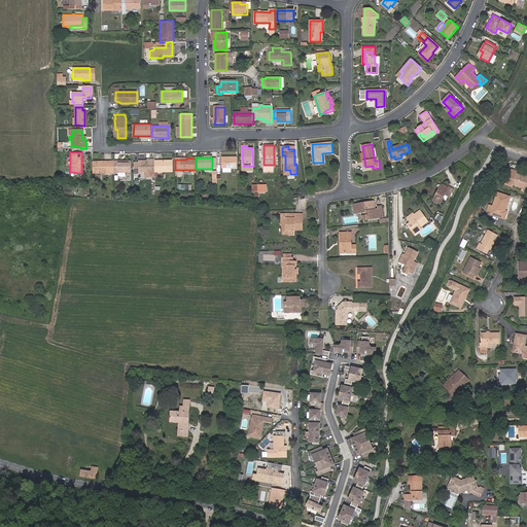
[(238,168),(238,157),(222,157),(222,168),(238,168)]
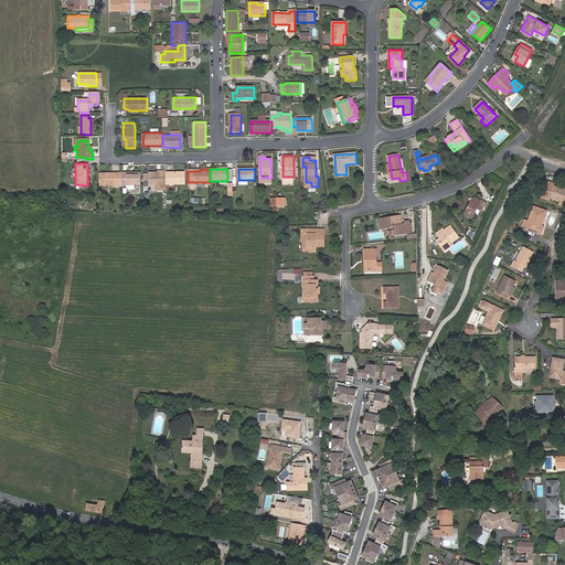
[(120,171),(98,171),(98,183),(121,183),(120,182),(120,171)]
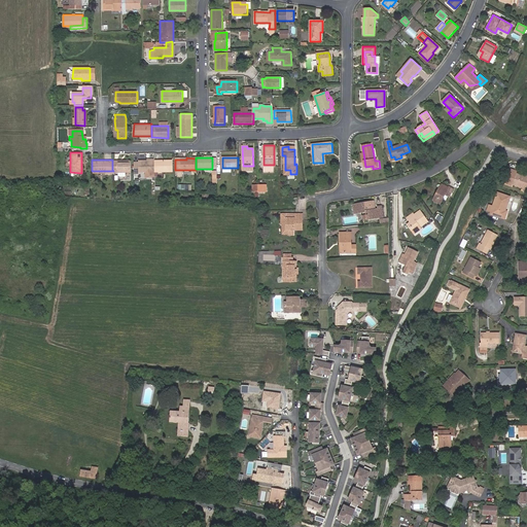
[(130,160),(112,160),(112,170),(130,170),(130,160)]
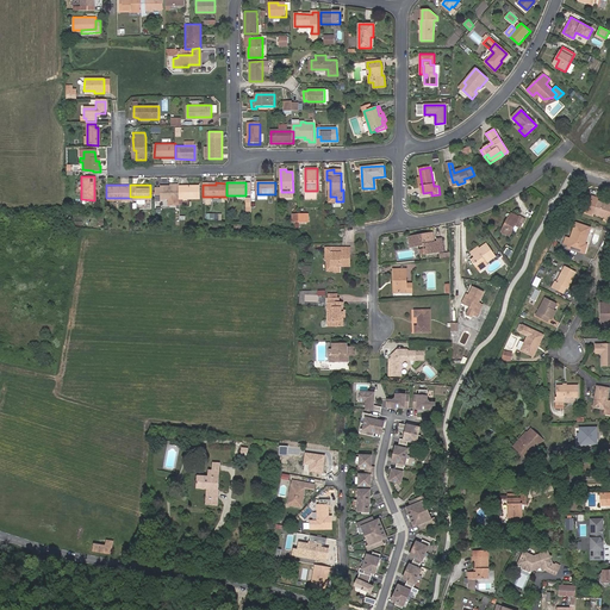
[(160,190),(154,188),(154,203),(160,201),(160,200),(169,200),(179,200),(179,187),(160,187),(160,190)]
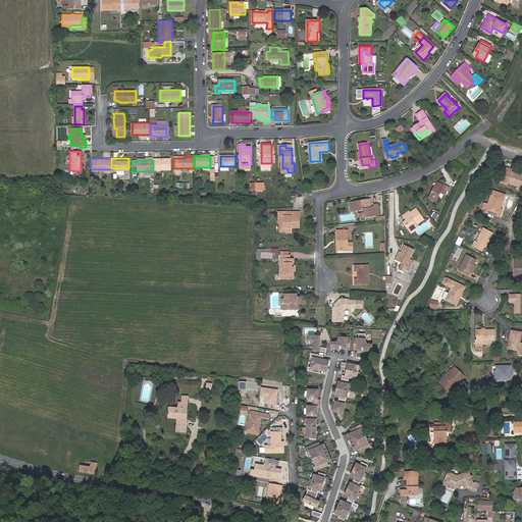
[(170,160),(153,160),(153,171),(170,170),(170,160)]
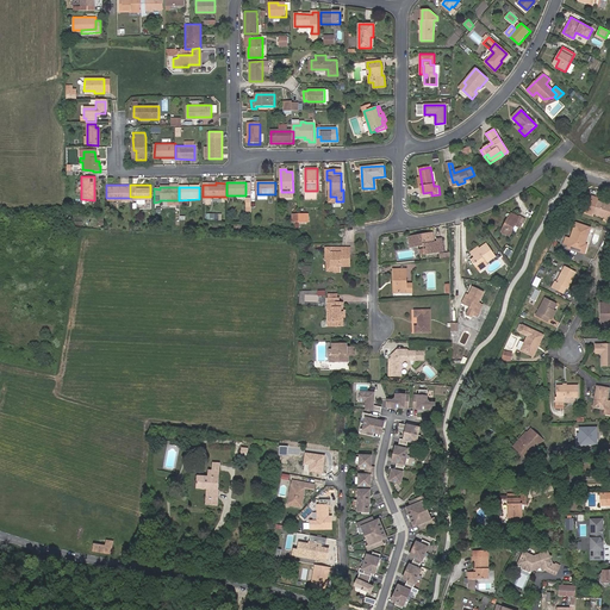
[(609,207),(604,206),(605,204),(597,201),(597,199),(590,197),(585,212),(592,215),(592,213),(609,219),(609,207)]
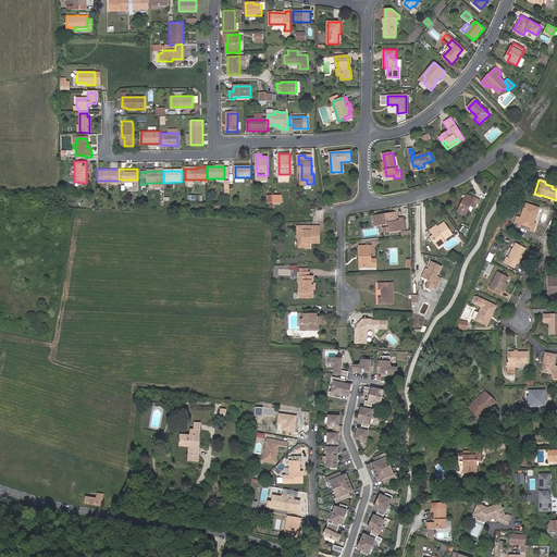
[(472,202),(467,200),(465,199),(458,212),(466,215),(471,206),(475,208),(480,200),(474,198),(474,199),(472,202)]
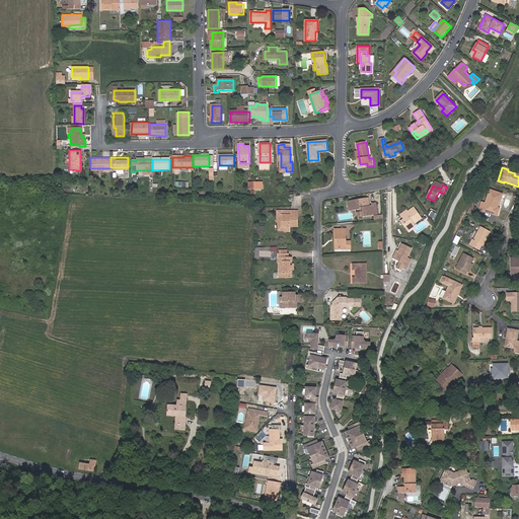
[(502,195),(490,191),(486,203),(484,209),(483,211),(497,216),(499,209),(498,208),(502,195)]
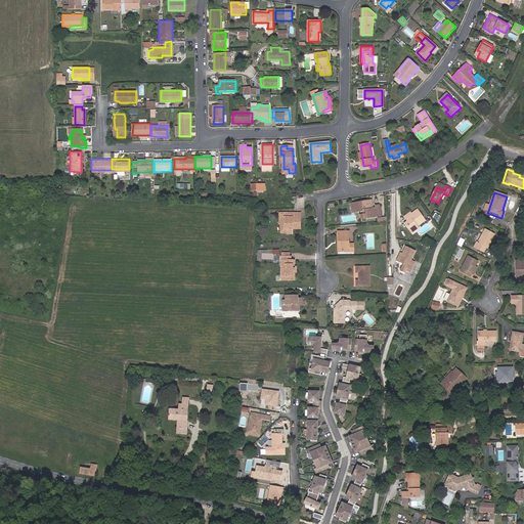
[(370,201),(352,204),(353,212),(363,211),(365,218),(381,216),(379,206),(376,206),(377,208),(373,209),(373,205),(370,205),(370,201)]
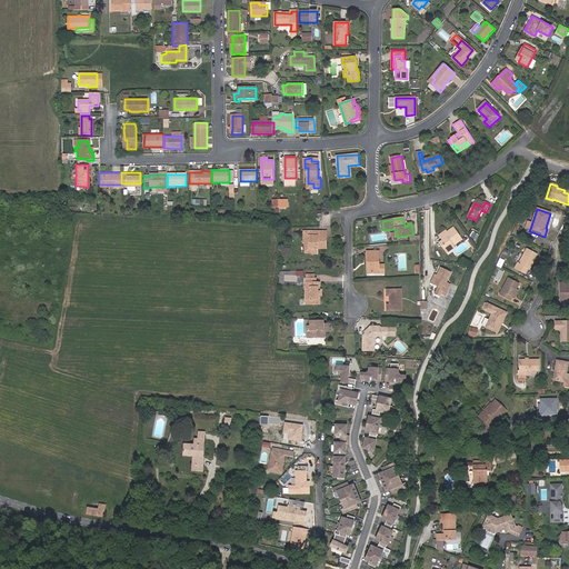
[(450,233),(448,231),(448,230),(440,235),(443,239),(446,242),(443,245),(448,251),(457,246),(455,243),(463,237),(457,228),(450,233)]
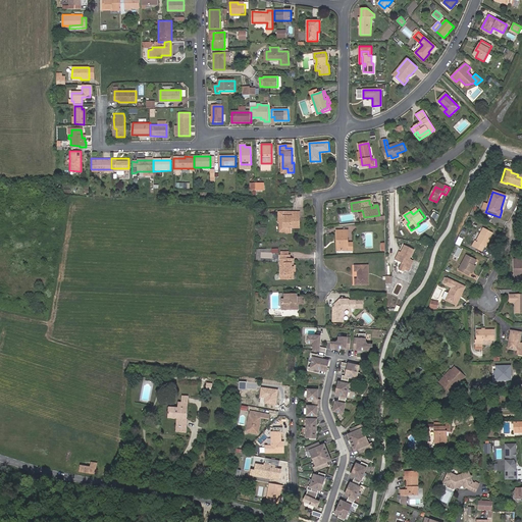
[(284,228),(284,232),(291,232),(291,227),(299,227),(299,218),(292,218),(292,213),(282,214),(277,214),(277,218),(277,224),(282,224),(283,228),(284,228)]
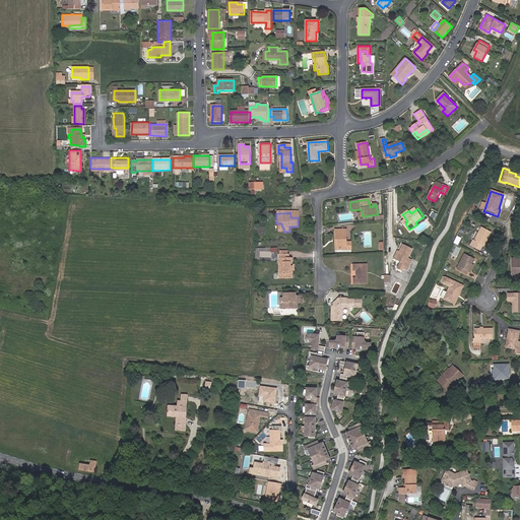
[(489,231),(480,226),(474,241),(472,240),(470,245),(479,249),(481,245),(482,245),(485,239),(484,239),(489,231)]
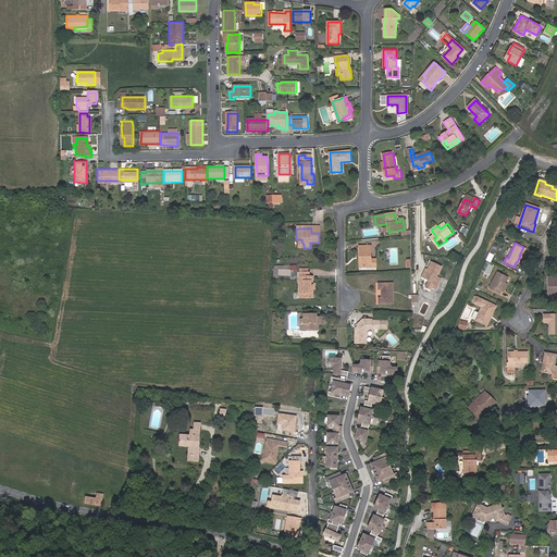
[(360,247),(360,257),(362,257),(362,267),(378,267),(378,259),(372,259),(371,247),(360,247)]
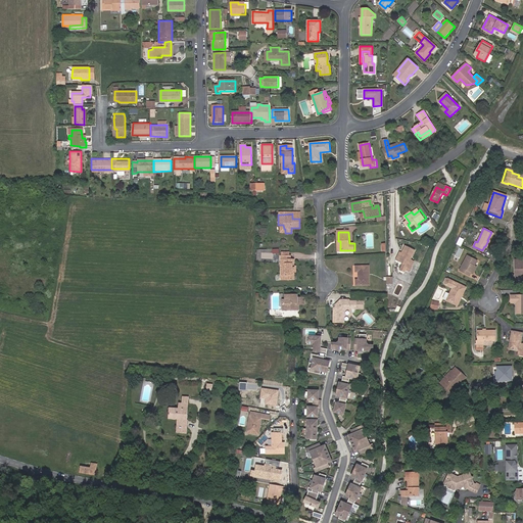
[(406,245),(402,252),(398,262),(405,264),(409,266),(408,268),(412,270),(416,262),(411,259),(416,249),(406,245)]
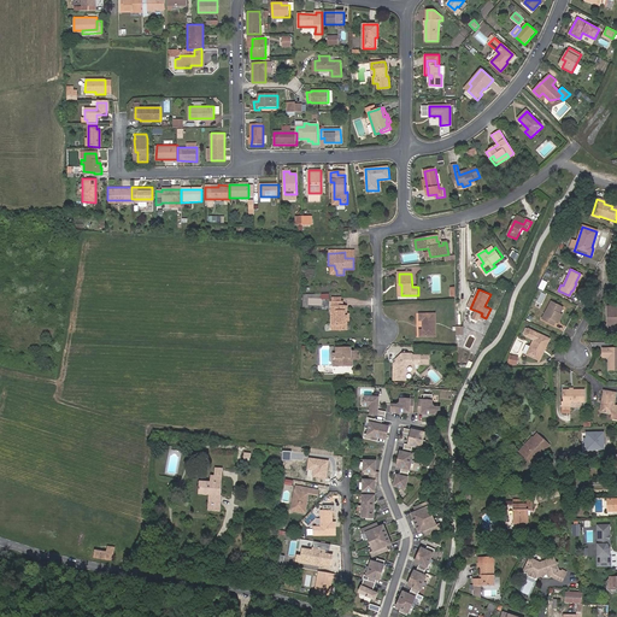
[(331,299),(333,330),(345,330),(345,319),(347,319),(347,317),(345,316),(345,306),(342,306),(342,301),(341,301),(335,303),(335,299),(331,299)]
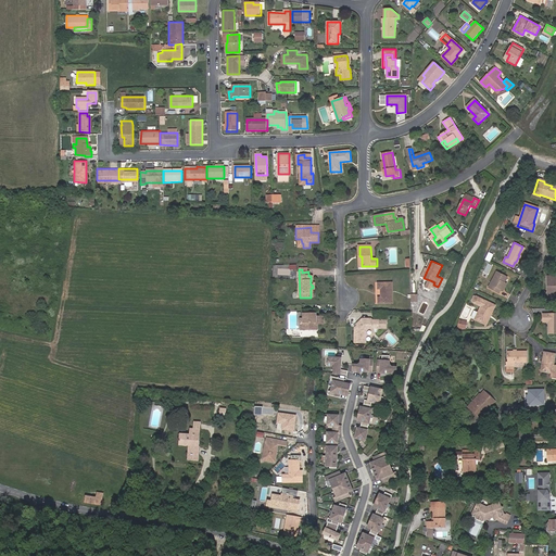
[(507,277),(496,272),(488,288),(498,293),(500,290),(501,290),(506,281),(505,281),(507,277)]
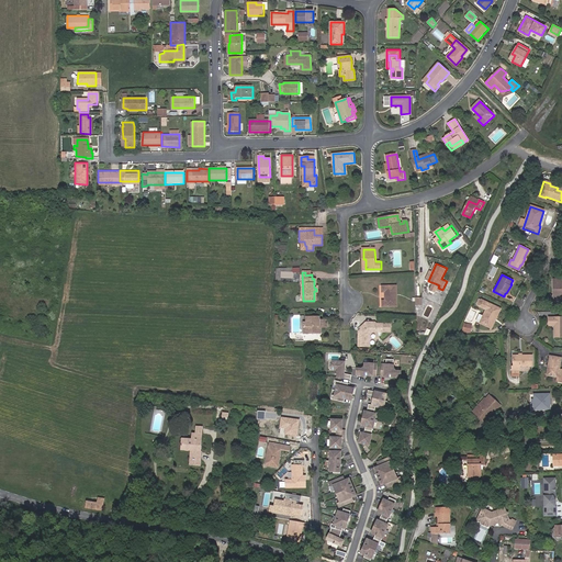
[(383,285),(383,291),(385,291),(385,300),(383,300),(383,306),(396,305),(396,285),(383,285)]
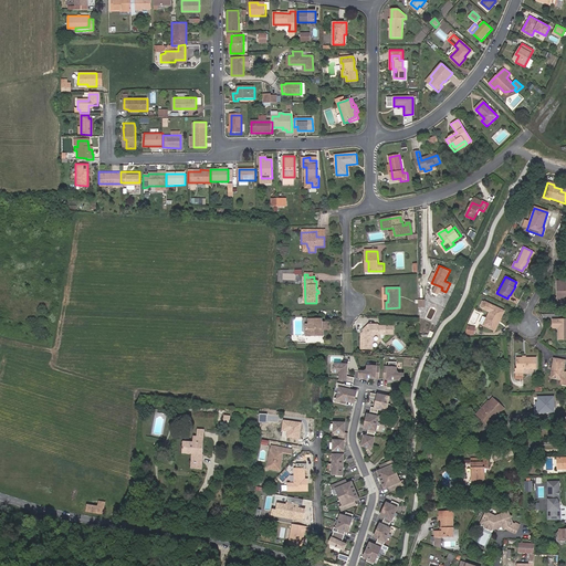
[(504,312),(484,302),(482,307),(482,308),(490,312),(486,318),(483,324),(494,329),(498,322),(499,322),(504,312)]
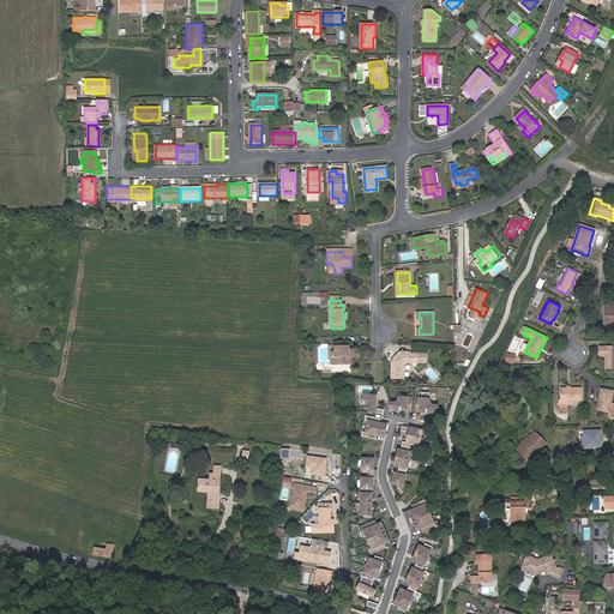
[(613,345),(600,347),(600,355),(606,356),(606,368),(613,367),(613,345)]
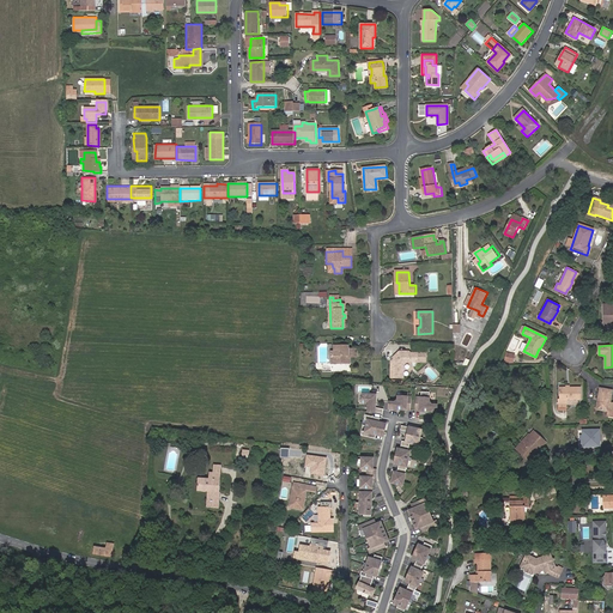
[(349,353),(356,353),(356,349),(349,349),(349,346),(335,346),(335,351),(335,356),(332,356),(332,364),(350,363),(350,357),(349,357),(349,353)]
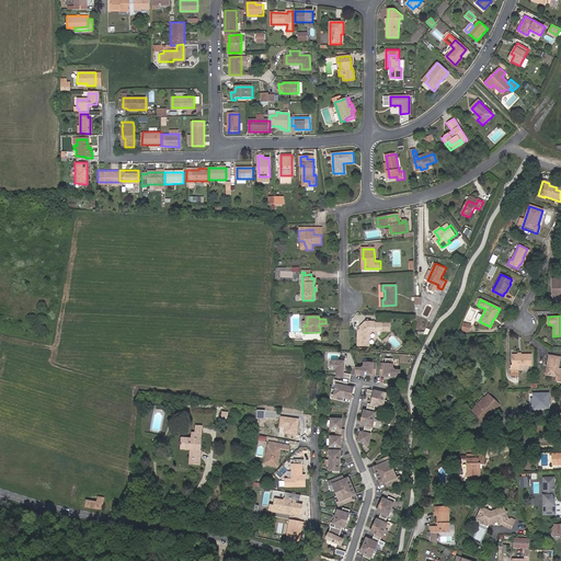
[(366,321),(363,325),(363,328),(363,329),(359,329),(359,345),(370,346),(371,333),(373,332),(384,332),(384,323),(377,323),(376,321),(366,321)]
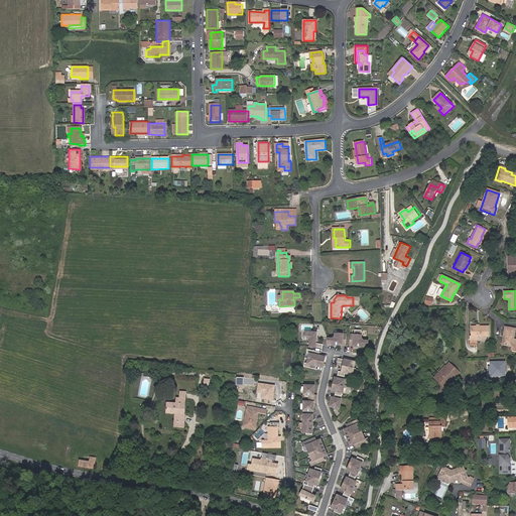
[(433,298),(426,297),(425,304),(432,305),(433,298)]
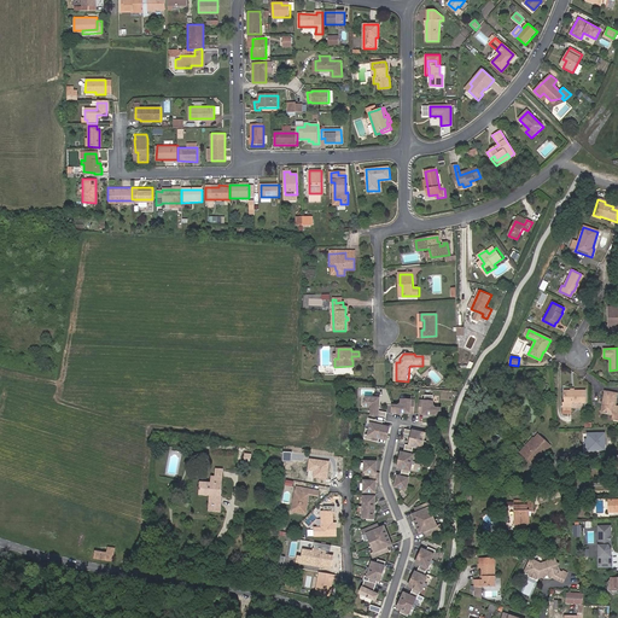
[(605,391),(602,402),(605,402),(602,413),(613,415),(612,419),(617,419),(617,406),(614,406),(617,394),(605,391)]
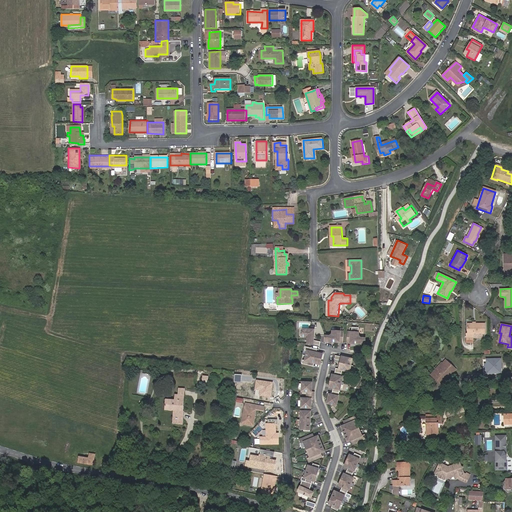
[(485,325),(467,325),(468,335),(468,342),(472,342),(472,339),(471,335),(480,335),(485,334),(485,325)]
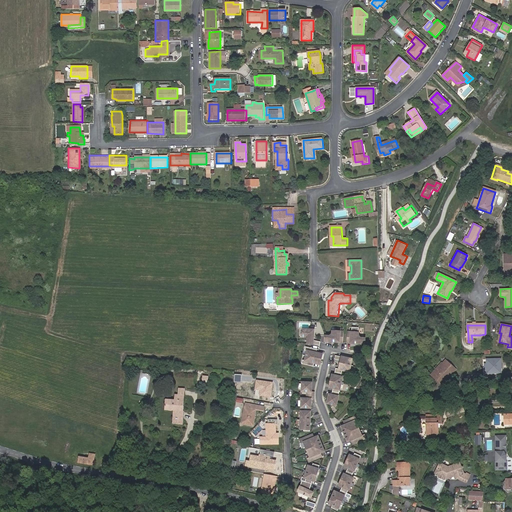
[(308,344),(314,344),(320,346),(321,342),(314,340),(315,330),(304,329),(303,337),(309,337),(308,344)]
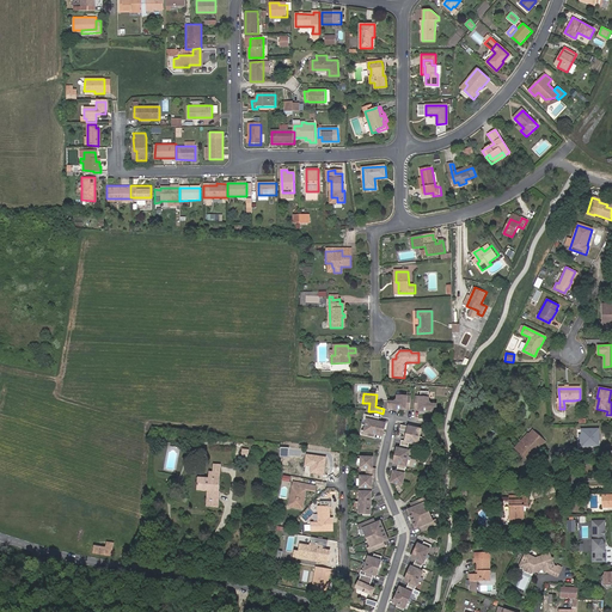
[(410,409),(411,397),(398,396),(398,402),(390,402),(389,408),(410,409)]
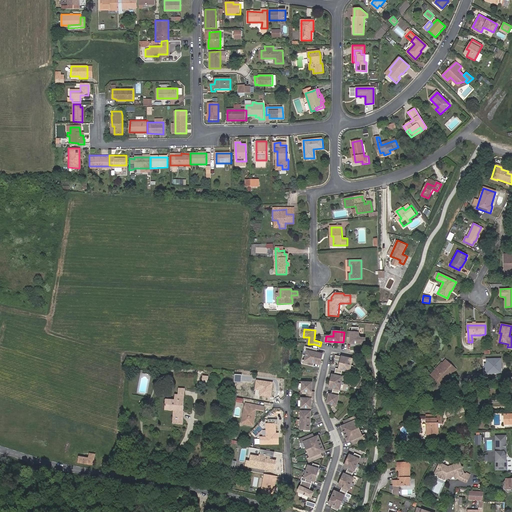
[(365,344),(366,339),(358,338),(359,333),(348,332),(347,343),(365,344)]
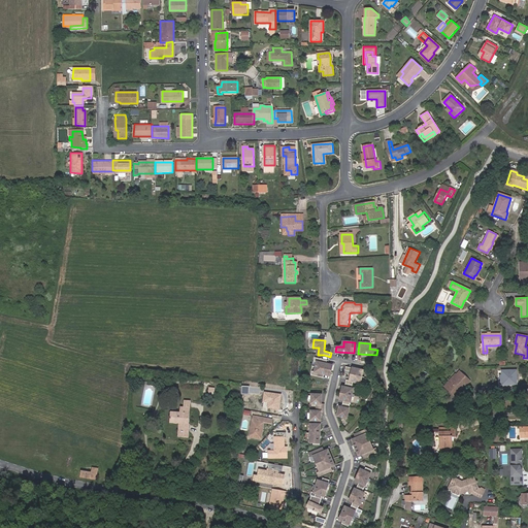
[(316,362),(315,367),(332,370),(333,365),(325,364),(326,360),(315,358),(314,362),(316,362)]
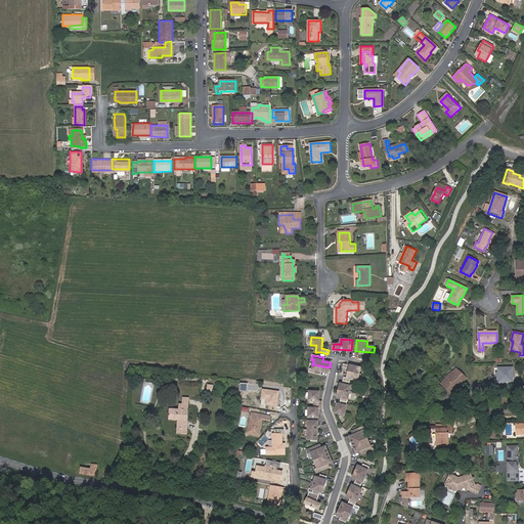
[(347,368),(347,372),(359,374),(361,367),(343,363),(342,367),(347,368)]
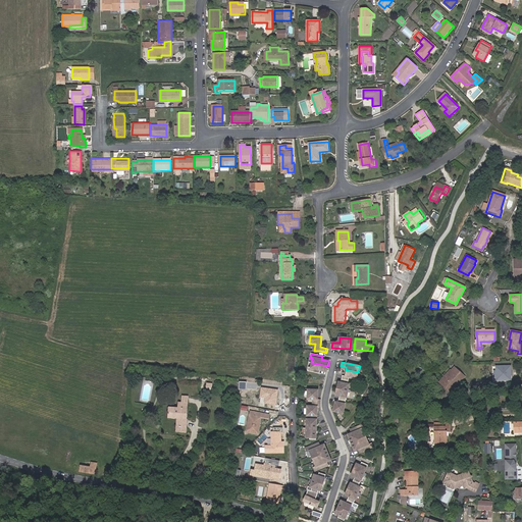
[(328,366),(311,363),(310,368),(308,367),(307,371),(319,373),(319,370),(326,371),(328,366)]
